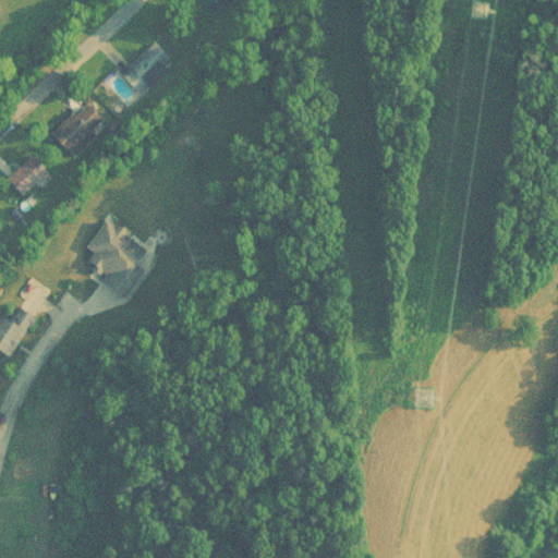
[(170,57),(154,40),(121,73),(137,89),(170,57)]
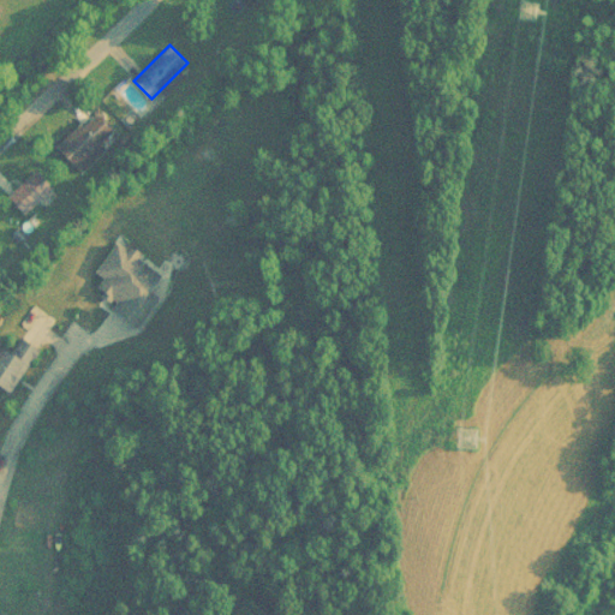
[(78,172),(119,137),(99,112),(58,147),(78,172)]
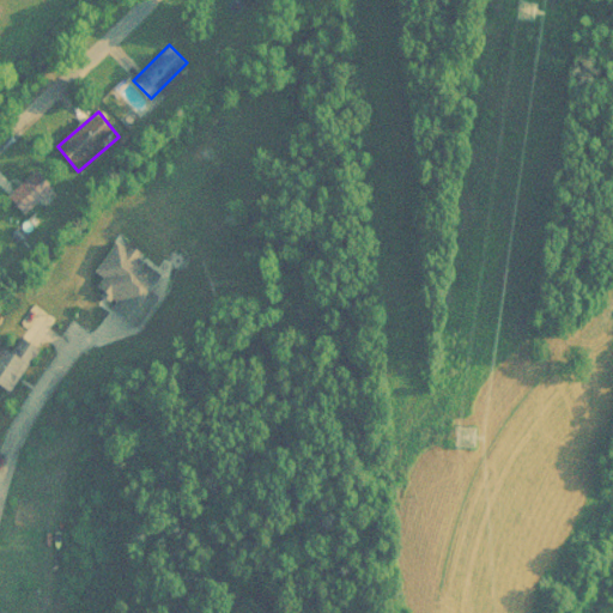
[(8,198),(25,216),(53,187),(36,170),(8,198)]
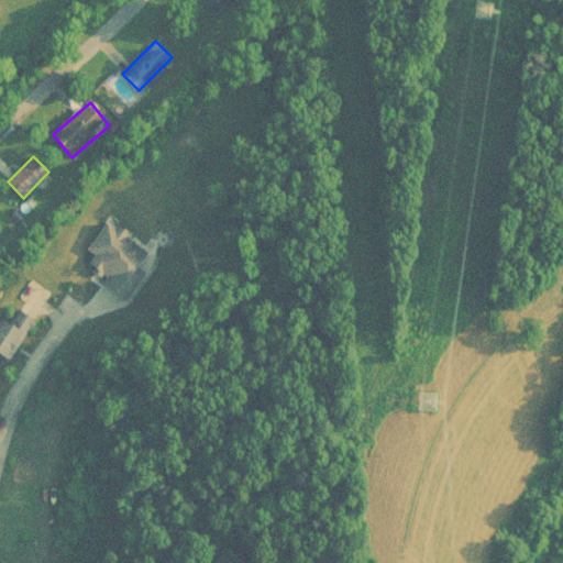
[(131,293),(142,273),(138,271),(152,244),(107,220),(90,250),(96,253),(87,269),(131,293)]
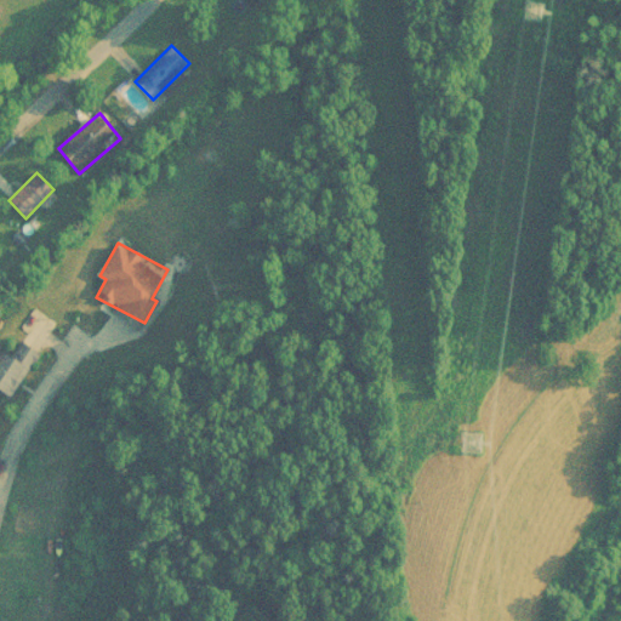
[(0,387),(15,396),(38,352),(24,346),(21,353),(9,347),(3,358),(0,355),(0,387)]
